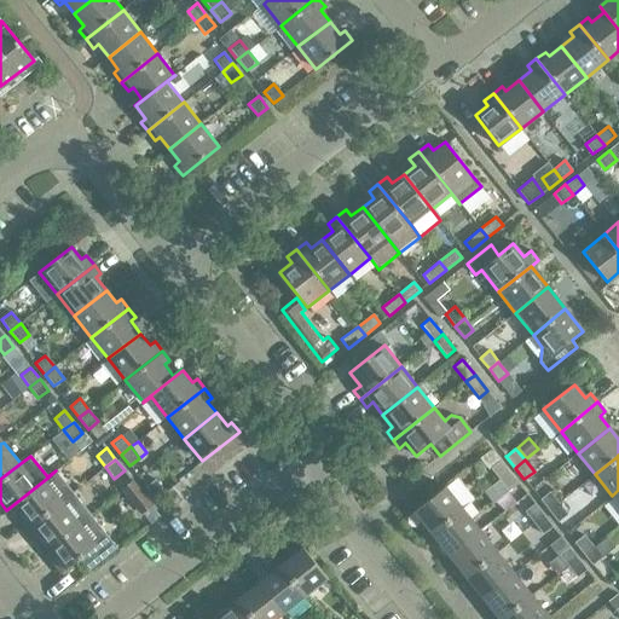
[(509,472),(501,461),(491,469),(499,480),(509,472)]
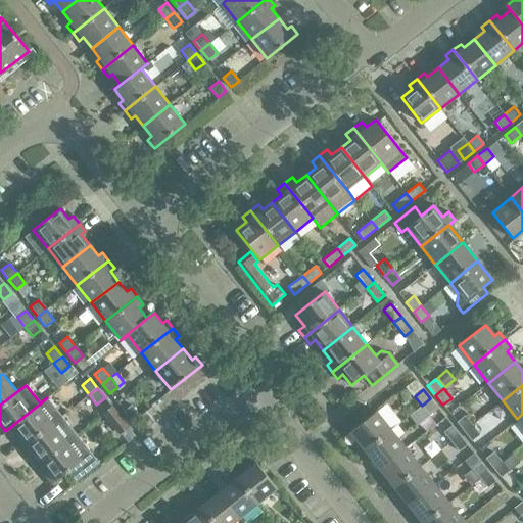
[(47,397),(39,405),(5,431),(6,432),(12,427),(20,436),(16,439),(22,447),(53,423),(61,416),(47,397)]
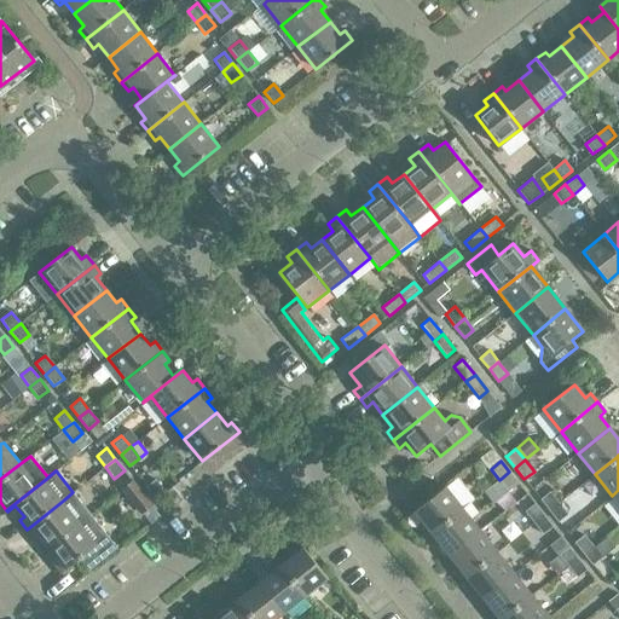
[(509,492),(519,484),(509,472),(499,480),(509,492)]
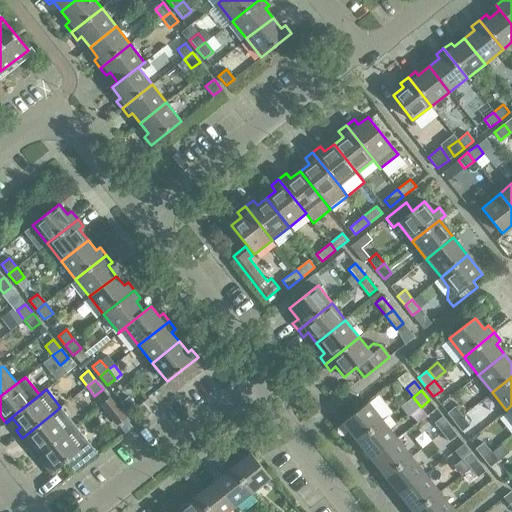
[(129,396),(121,402),(128,413),(137,406),(129,396)]
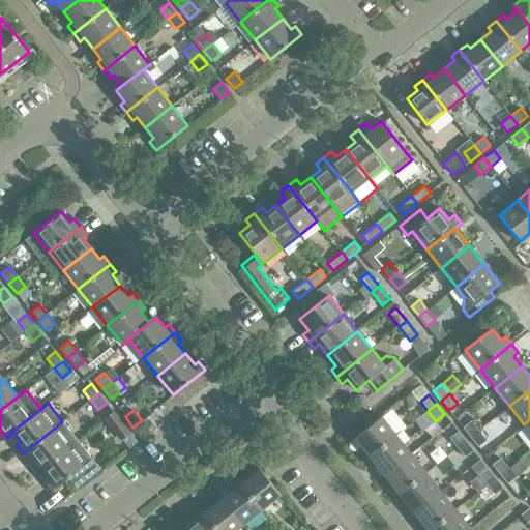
[(120,438),(128,431),(120,420),(114,411),(105,418),(120,438)]
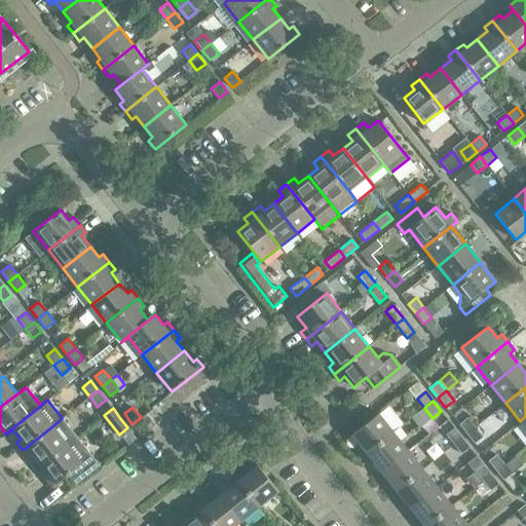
[(149,429),(161,419),(153,409),(141,418),(149,429)]
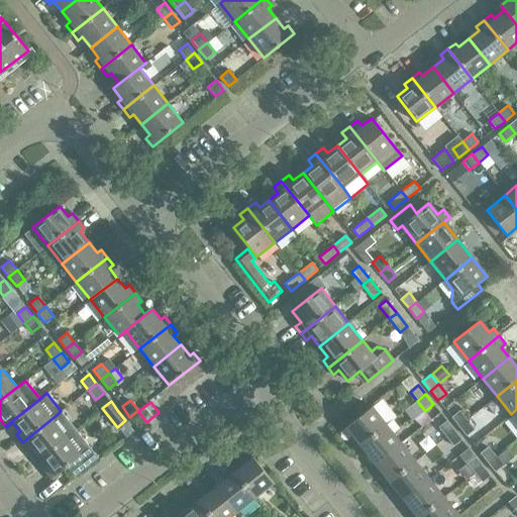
[(346,427),(354,437),(350,441),(356,448),(393,420),(387,413),(381,417),(373,406),(346,427)]
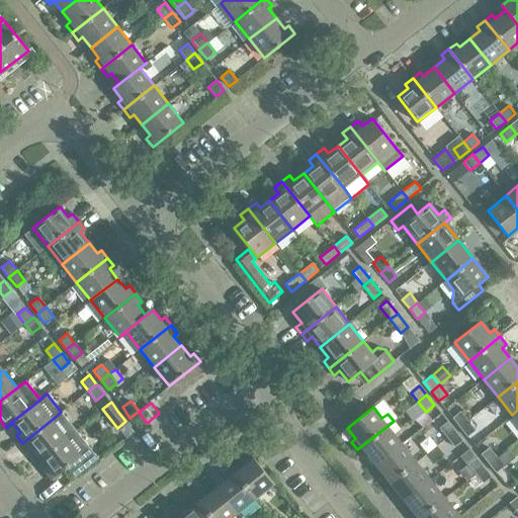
[(460,411),(452,418),(459,427),(467,421),(460,411)]
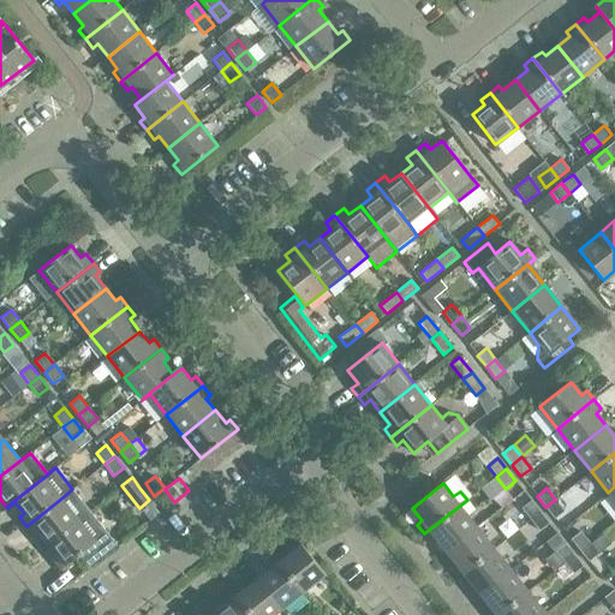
[(72,489),(63,497),(27,526),(34,536),(39,532),(48,544),(79,519),(89,511),(72,489)]
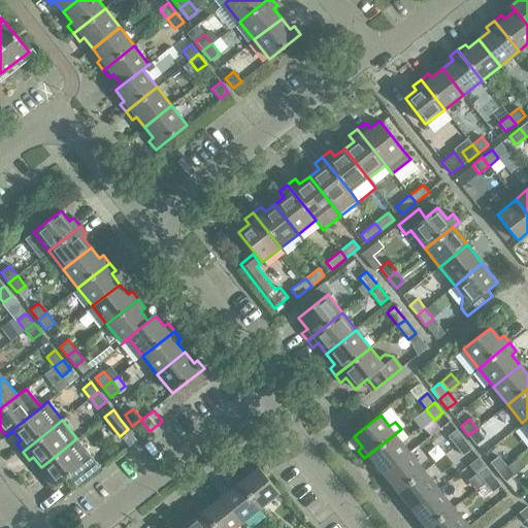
[(364,458),(370,466),(374,463),(384,473),(410,452),(401,441),(407,437),(401,429),(364,458)]
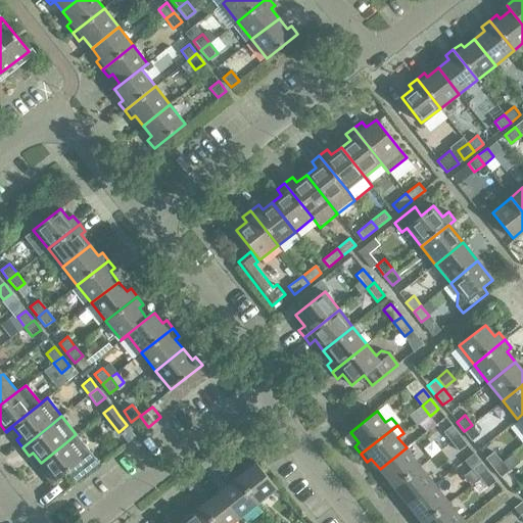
[(480,434),(472,425),(464,431),(472,441),(480,434)]
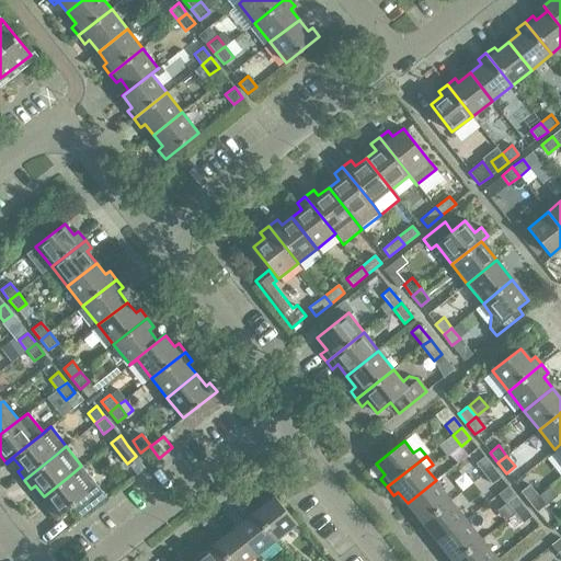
[(476,464),(483,473),(493,467),(484,457),(476,464)]
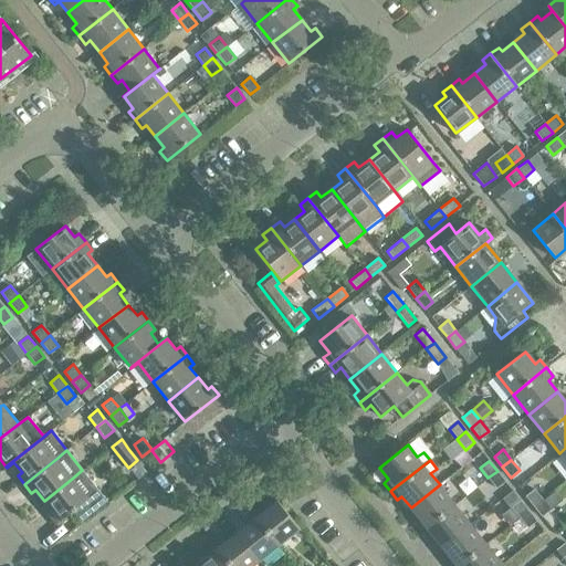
[(82,470),(73,478),(44,501),(53,512),(49,515),(55,524),(73,511),(82,522),(107,501),(82,470)]
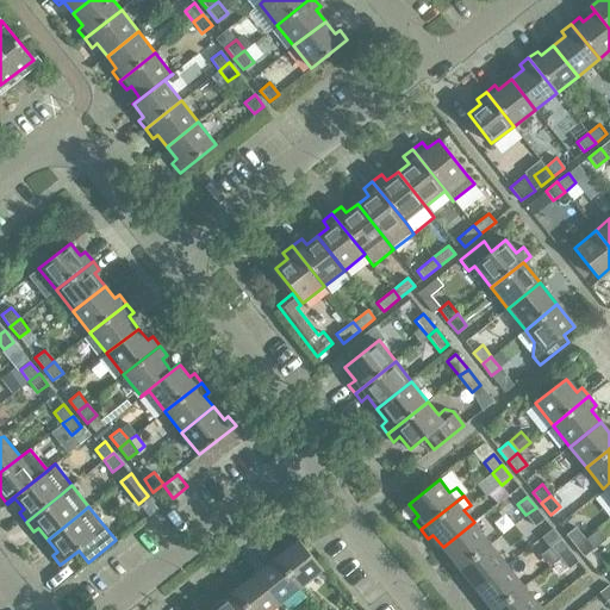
[(535,527),(545,518),(536,508),(526,515),(535,527)]
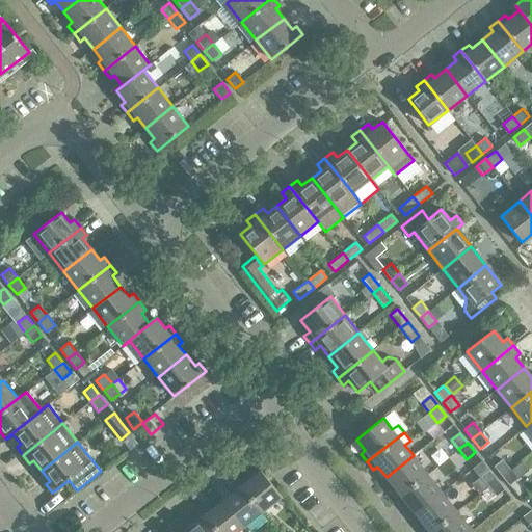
[(387,477),(395,487),(391,490),(397,499),(428,474),(414,455),(387,477)]
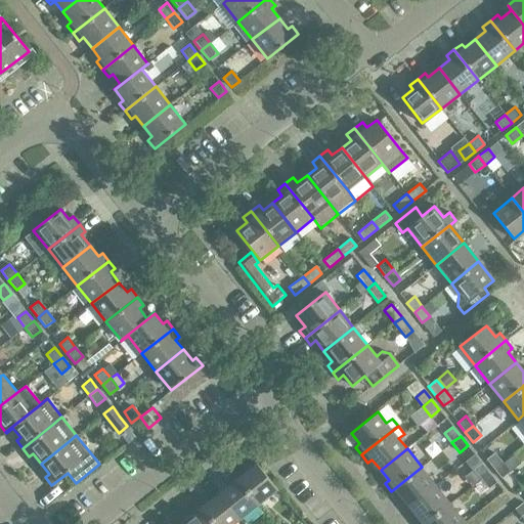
[(494,452),(486,460),(493,469),(501,462),(494,452)]
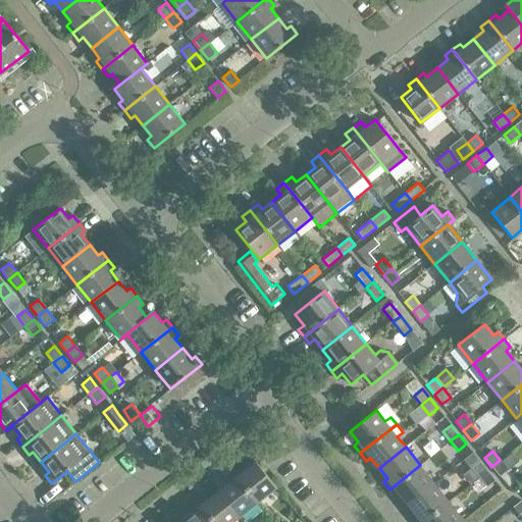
[(508,470),(500,460),(491,467),(500,477),(508,470)]
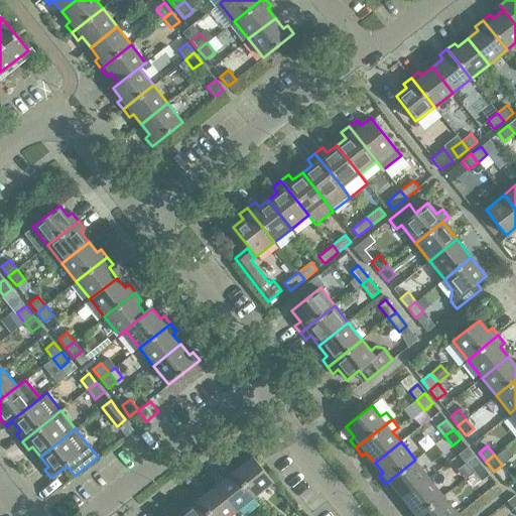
[(238,461),(231,467),(255,497),(273,483),(252,456),(242,465),(238,461)]
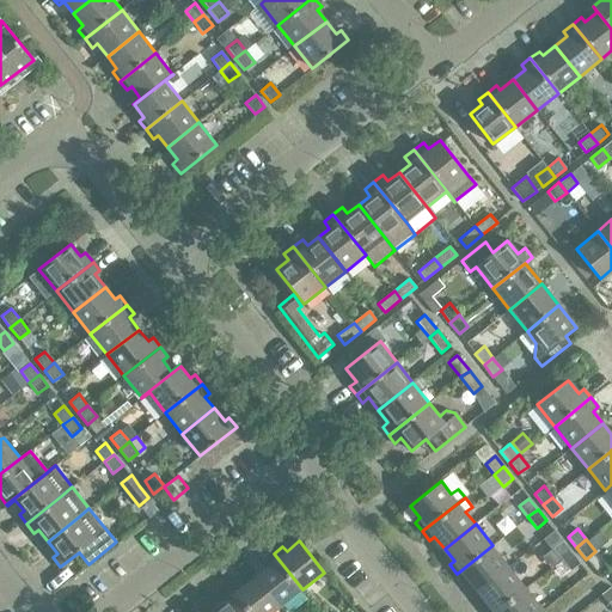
[(552,549),(562,560),(571,551),(563,540),(552,549)]
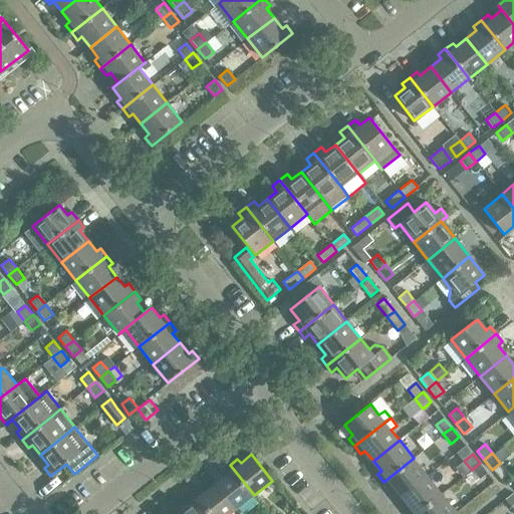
[(383,482),(390,489),(394,486),(402,497),(428,476),(414,458),(383,482)]
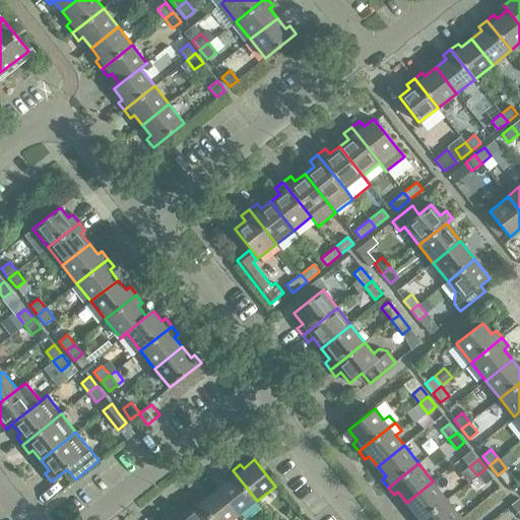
[(493,478),(485,468),(477,475),(484,485),(493,478)]
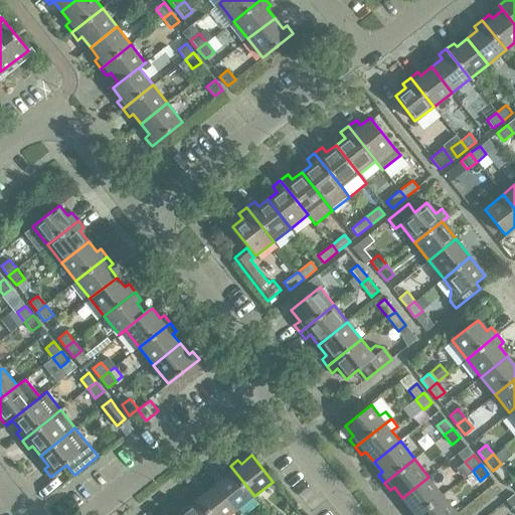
[(226,476),(215,484),(236,510),(254,496),(230,466),(222,472),(226,476)]
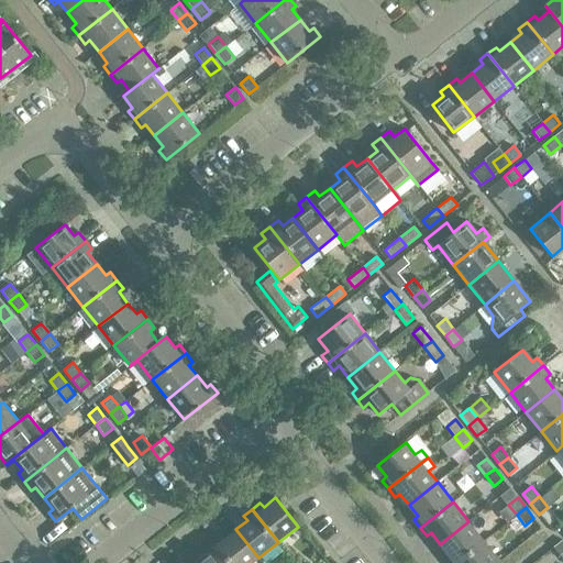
[(440,544),(449,555),(444,559),(446,562),(455,562),(484,541),(468,521),(440,544)]
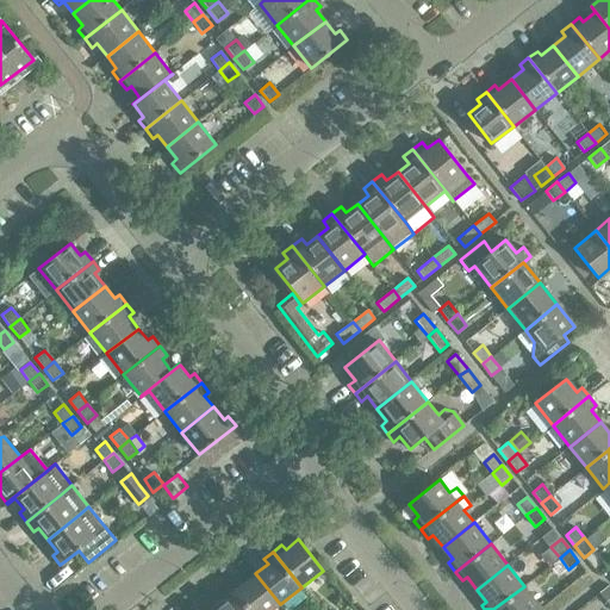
[(240,578),(230,585),(249,609),(273,609),(280,604),(255,573),(243,583),(240,578)]
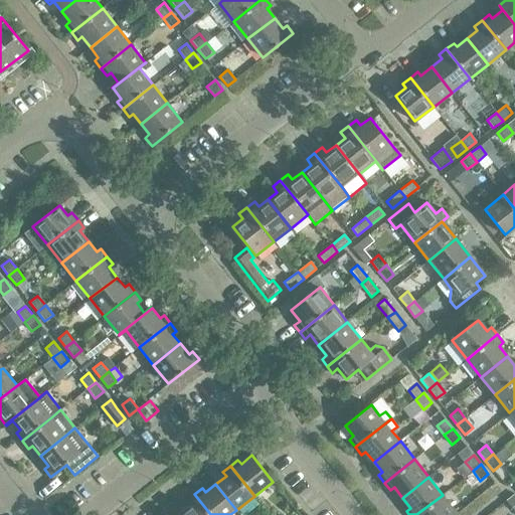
[(448,490),(443,495),(416,514),(459,514),(449,502),(454,498),(448,490)]
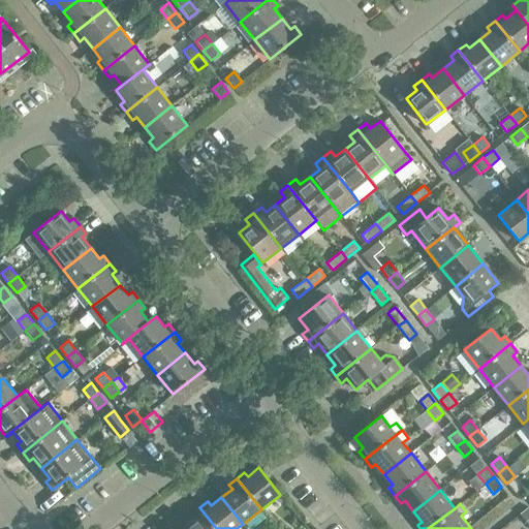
[(195,518),(185,527),(186,528),(216,528),(199,507),(192,514),(195,518)]
